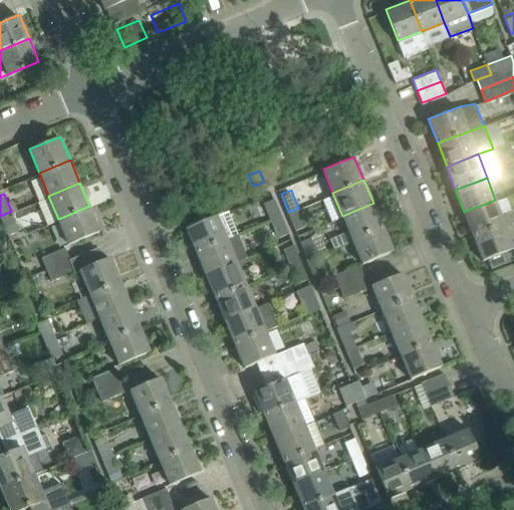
[(464,212),(473,235),(504,223),(513,218),(513,212),(512,208),(511,208),(506,196),(495,200),(464,212)]
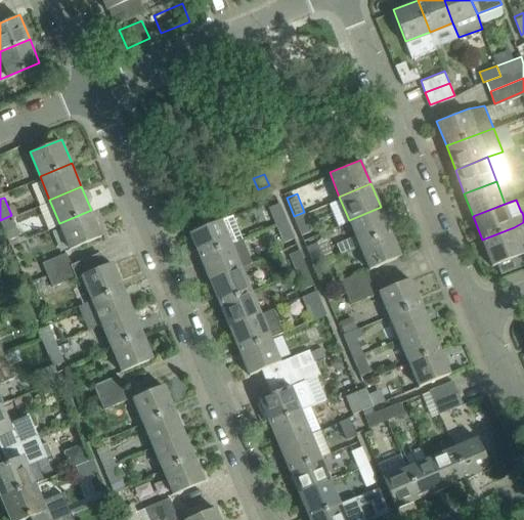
[(268,205),(275,222),(286,218),(278,201),(268,205)]
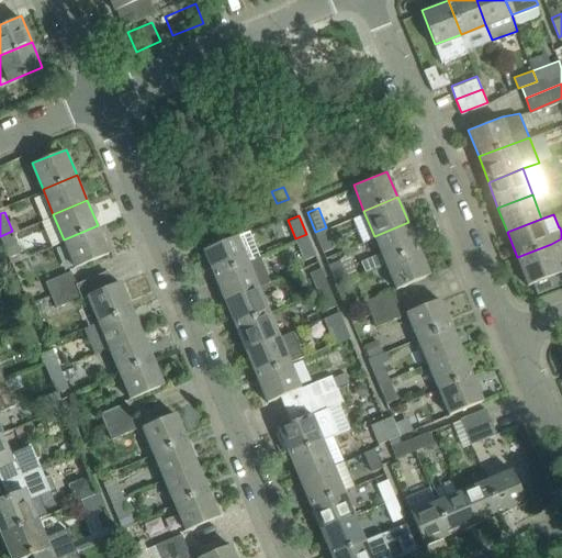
[(384,260),(385,261),(418,247),(408,222),(374,236),(380,250),(360,258),(364,269),(384,260)]
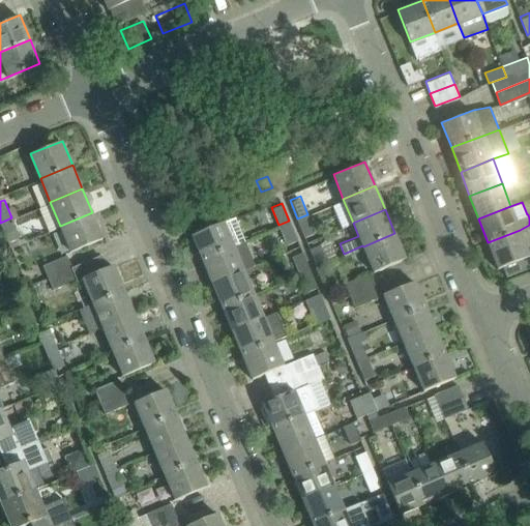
[(92,212),(60,226),(70,250),(102,236),(92,212)]
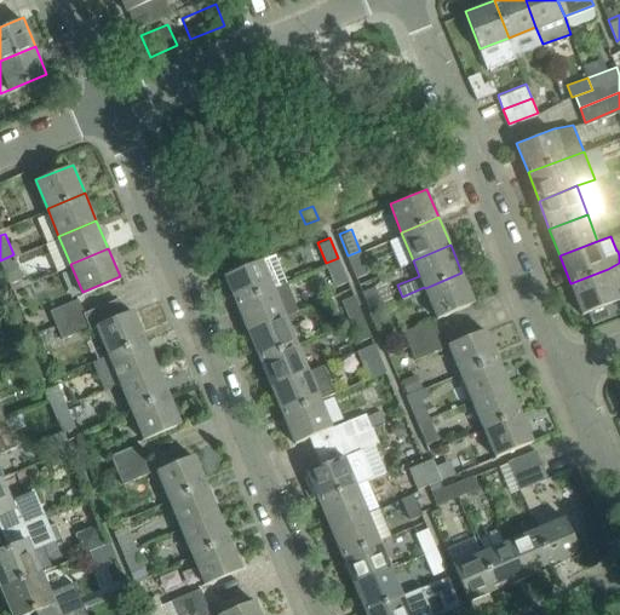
[(360,251),(348,256),(355,275),(368,270),(360,251)]
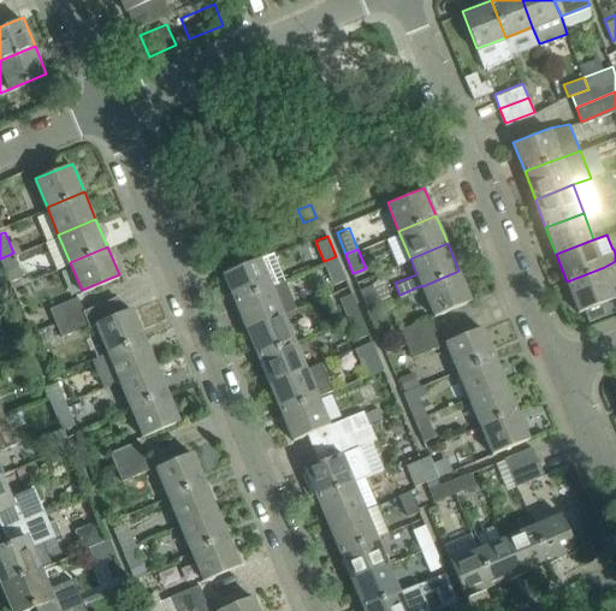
[(223,272),(235,300),(285,278),(273,250),(223,272)]
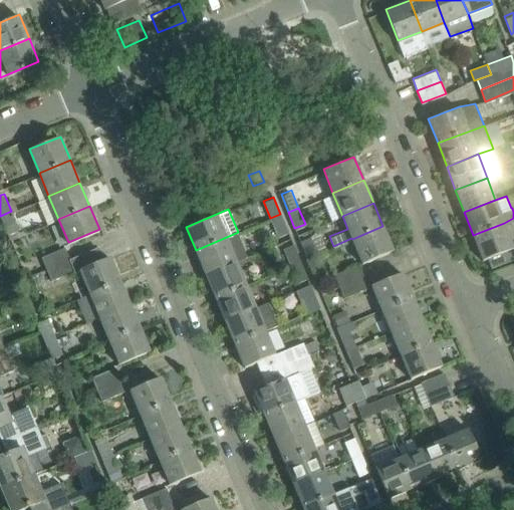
[(19,229),(11,211),(0,216),(8,233),(19,229)]
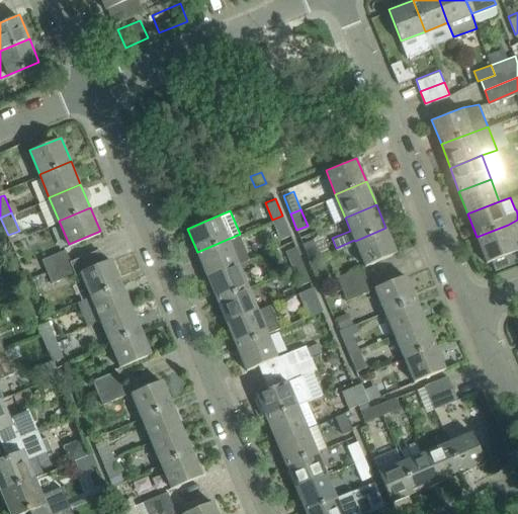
[(282,216),(272,220),(279,237),(289,232),(282,216)]
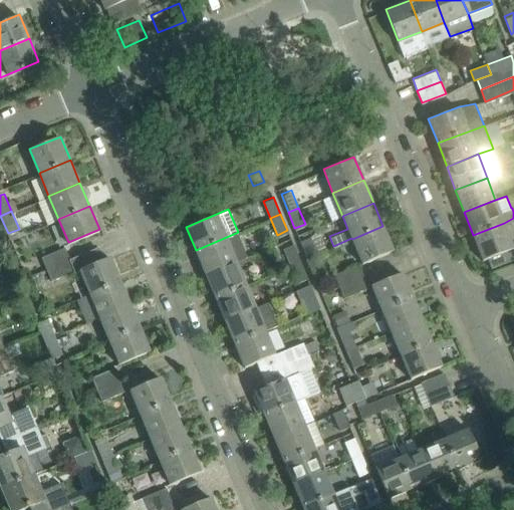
[(504,223),(473,235),(482,259),(513,247),(504,223)]
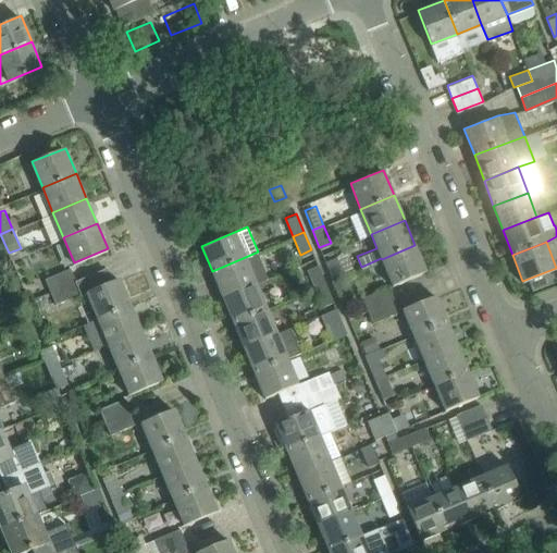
[(415,245),(382,259),(392,284),(425,270),(415,245)]
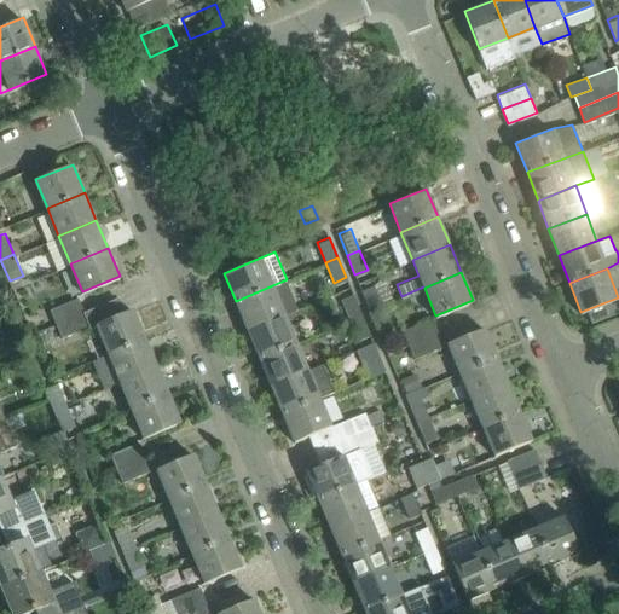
[(236,301),(247,329),(284,313),(298,307),(287,279),(236,301)]
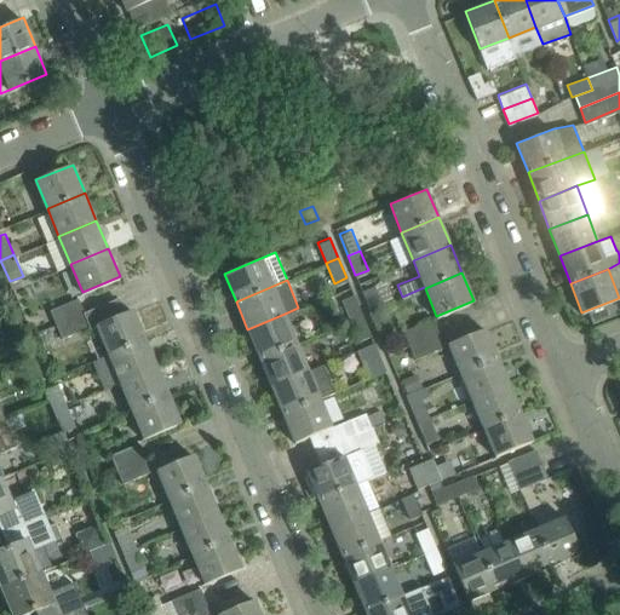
[(362,289),(371,310),(382,305),(373,285),(362,289)]
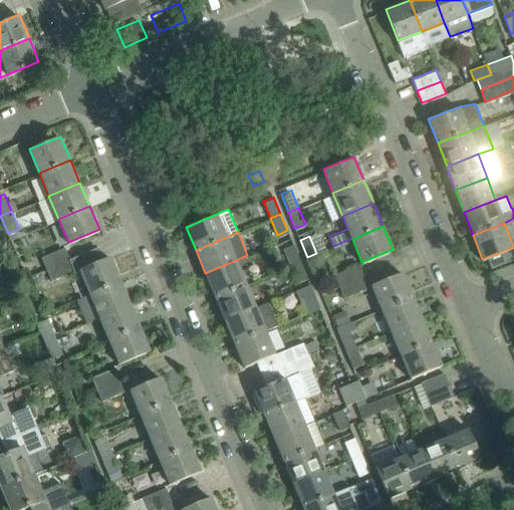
[(4,240),(0,241),(0,255),(8,252),(4,240)]
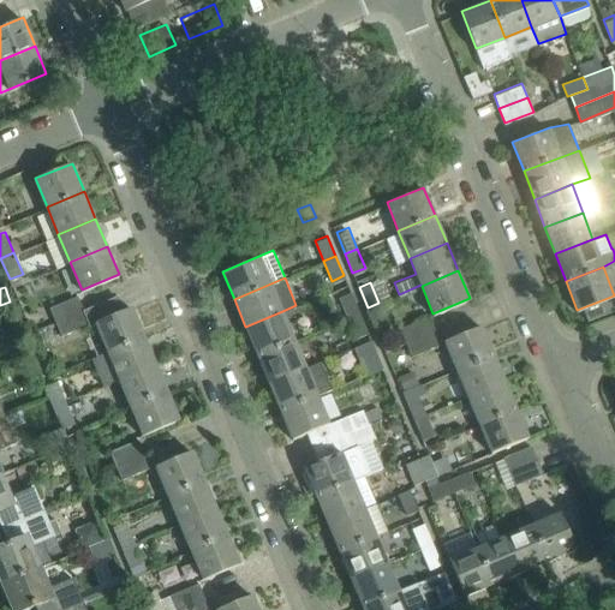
[(338,295),(347,317),(359,311),(351,291),(338,295)]
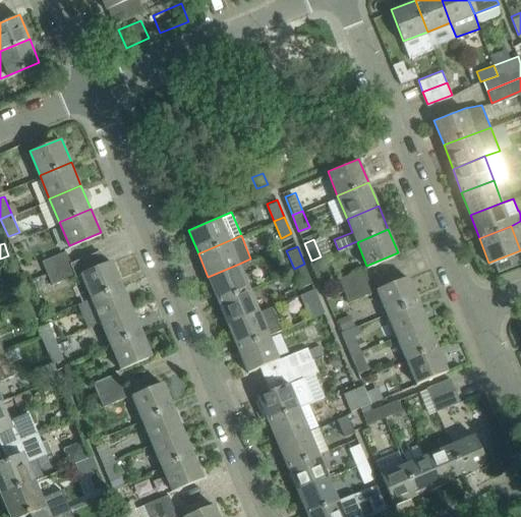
[(71,262),(66,249),(43,259),(48,271),(71,262)]
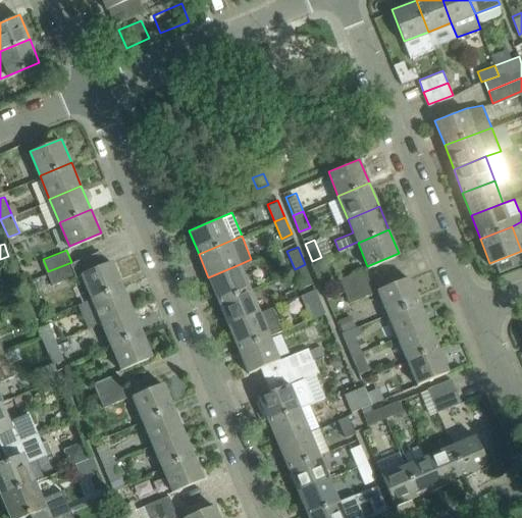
[(81,273),(91,298),(122,285),(112,260),(81,273)]
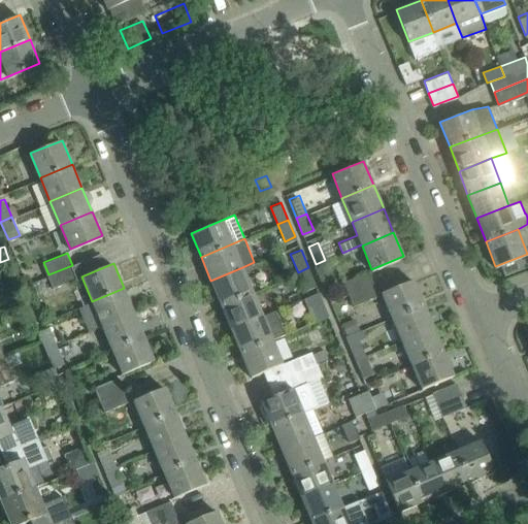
[(77,276),(72,265),(48,274),(54,287),(77,276)]
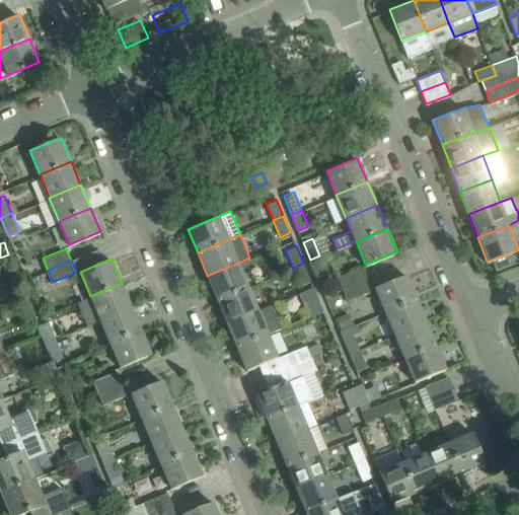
[(207,276),(217,299),(248,286),(238,263),(207,276)]
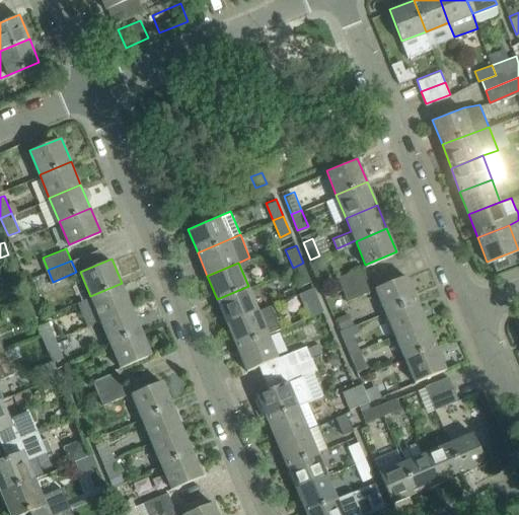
[(303,263),(293,268),(300,284),(310,279),(303,263)]
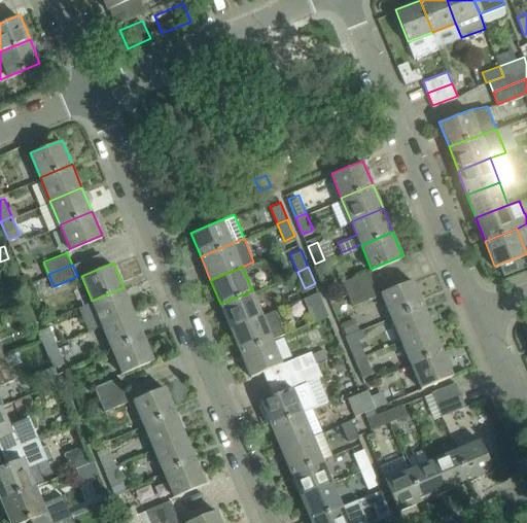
[(347,291),(348,292),(372,282),(366,272),(343,281),(347,291)]
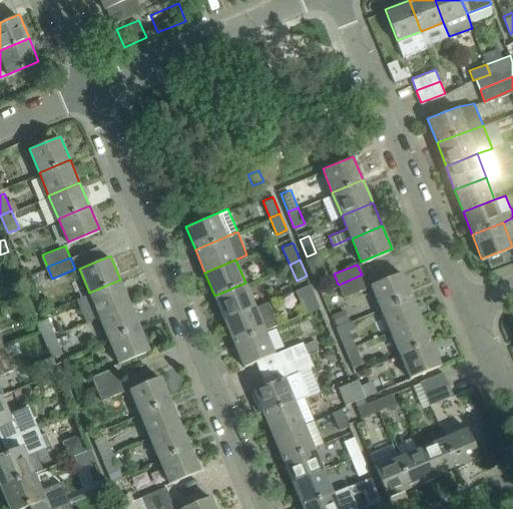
[(371,284),(381,308),(412,295),(402,271),(371,284)]
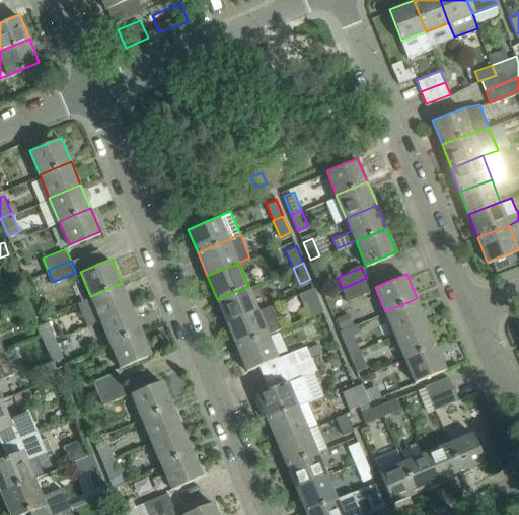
[(366,278),(343,288),(348,300),(371,290),(366,278)]
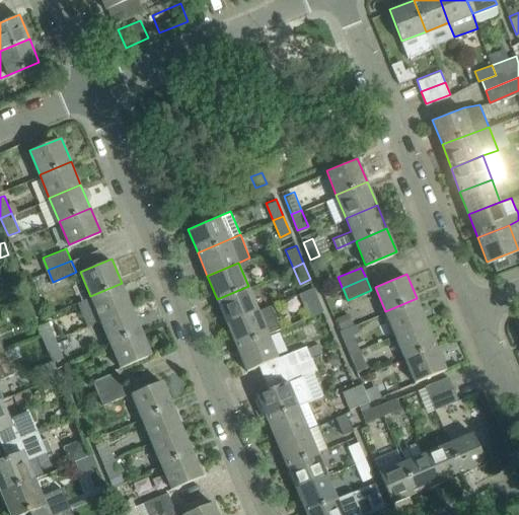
[(90,296),(100,318),(131,306),(122,283),(90,296)]
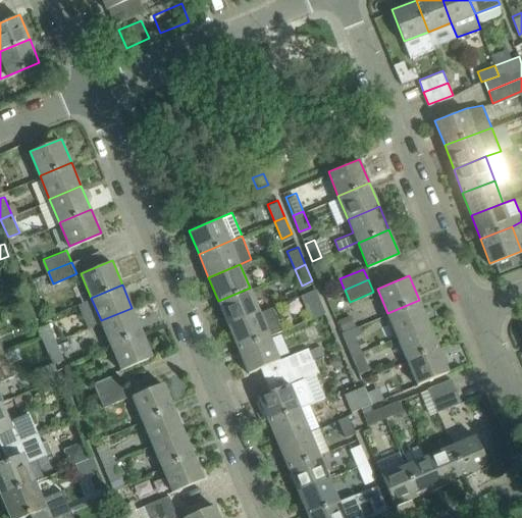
[(218,301),(227,323),(259,311),(250,288),(218,301)]
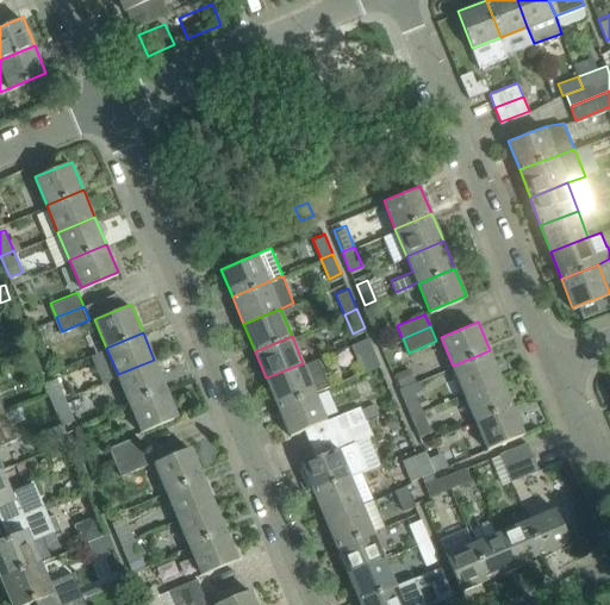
[(359,347),(367,367),(379,362),(371,342),(359,347)]
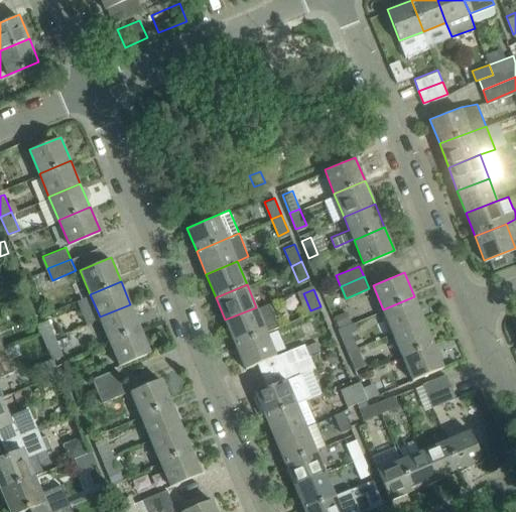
[(383,309),(392,333),(423,318),(414,296),(383,309)]
